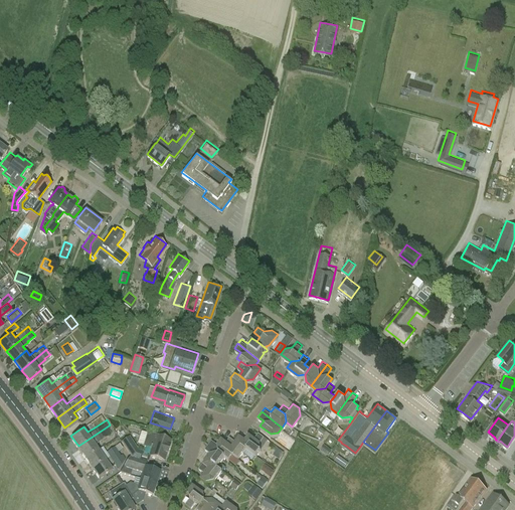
[(84,456),(98,447),(95,442),(102,438),(101,437),(108,433),(112,430),(109,426),(78,446),(84,456)]
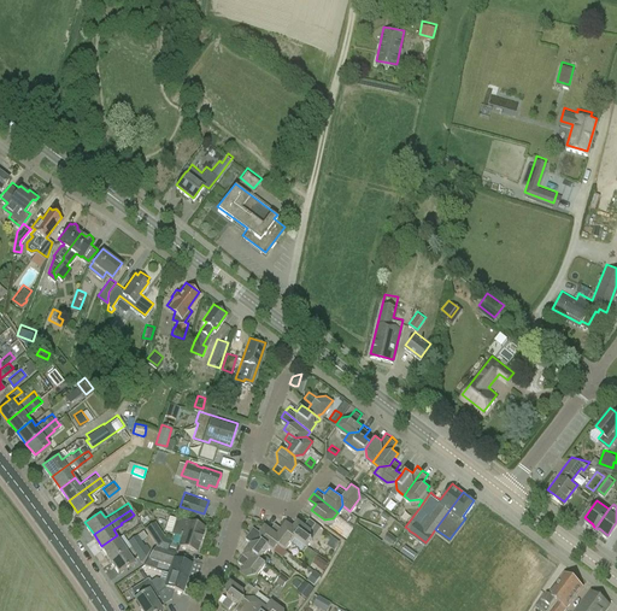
[(197,547),(204,524),(169,512),(164,527),(182,533),(180,541),(197,547)]
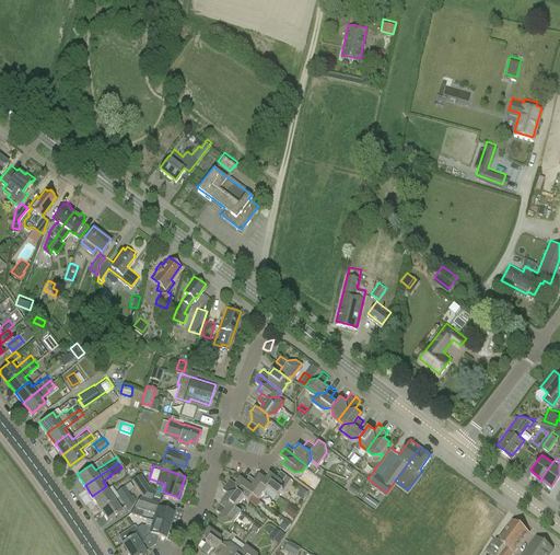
[(270,470),(266,476),(267,485),(265,488),(275,496),(278,493),(279,494),(283,487),(282,478),(287,472),(281,467),(276,474),(270,470)]
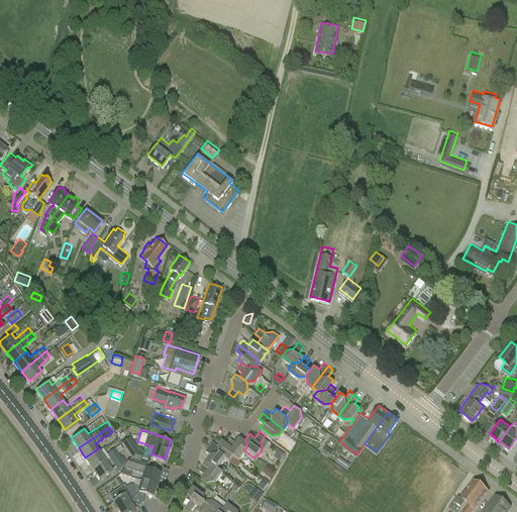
[(131,456),(139,458),(142,449),(143,446),(137,444),(130,434),(121,440),(125,445),(131,456)]
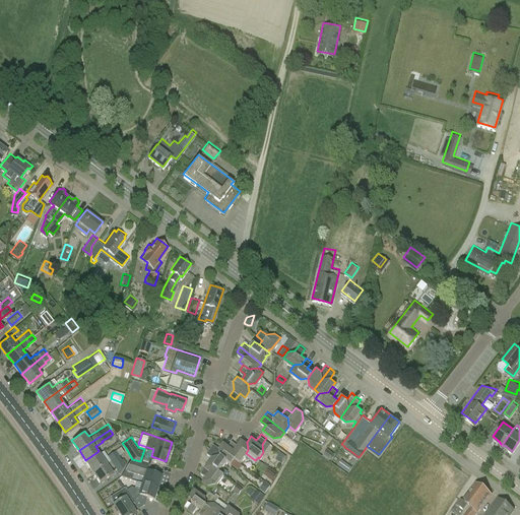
[(232,439),(228,444),(235,448),(235,456),(241,461),(246,453),(248,450),(247,442),(242,438),(238,443),(232,439)]
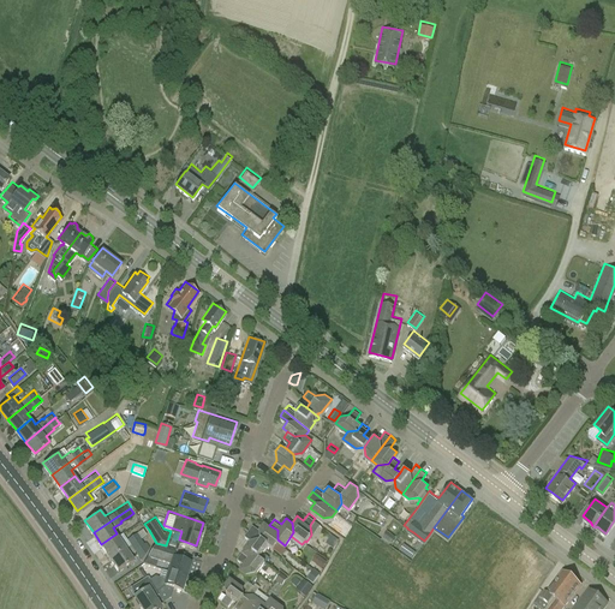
[(260,527),(252,521),(249,527),(267,542),(273,547),(278,539),(278,530),(269,525),(264,520),(260,527)]
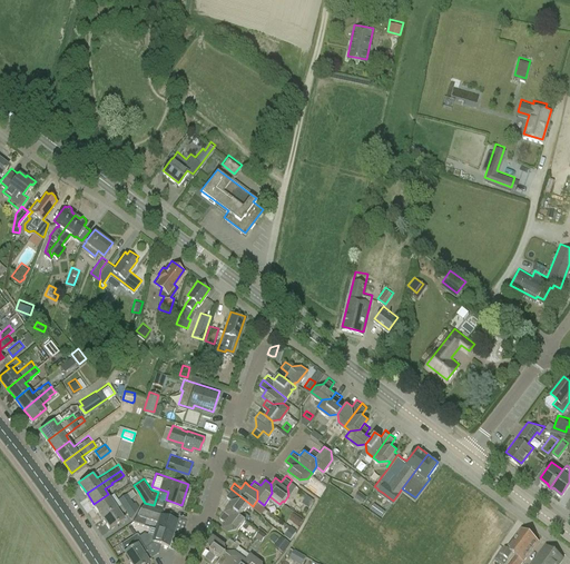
[(108,494),(94,504),(101,515),(131,495),(136,492),(133,486),(118,496),(112,501),(108,494)]
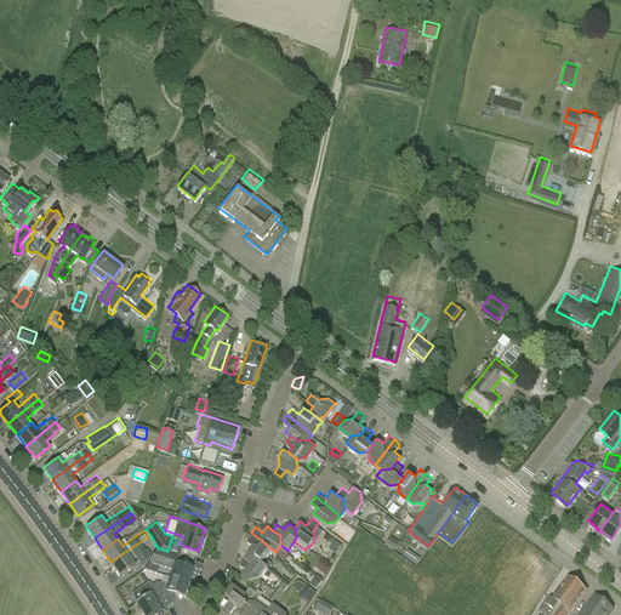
[(254,544),(245,556),(251,561),(261,559),(269,547),(251,533),(246,539),(254,544)]
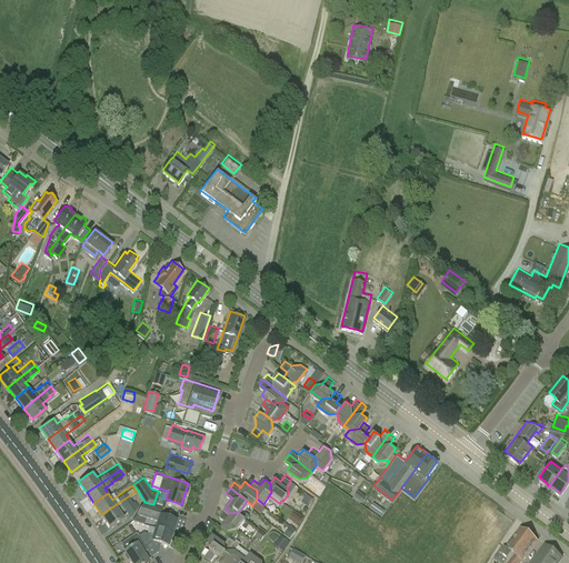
[(366,493),(358,488),(353,493),(361,499),(366,493)]
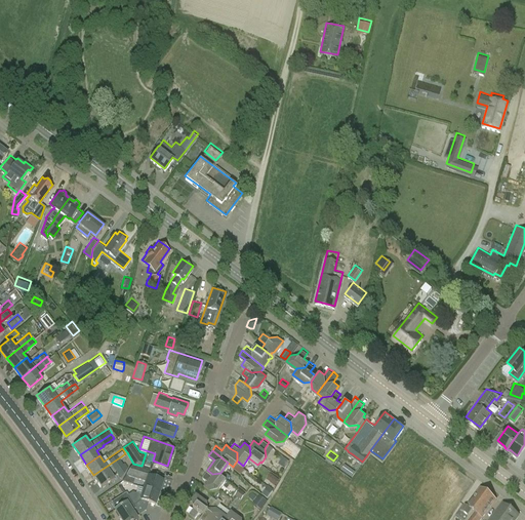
[(101,485),(114,476),(110,471),(115,468),(121,475),(128,465),(125,460),(124,461),(121,456),(93,475),(101,485)]
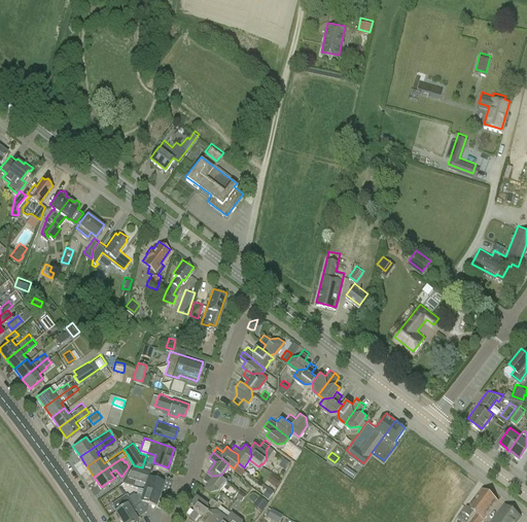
[(353,475),(356,470),(346,462),(342,467),(353,475)]
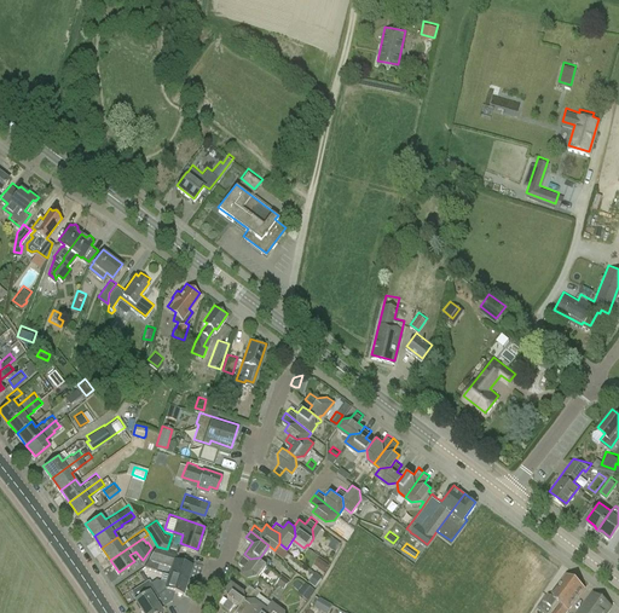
[(177,557),(178,553),(171,550),(167,549),(157,547),(156,545),(149,556),(171,564),(168,571),(187,577),(192,564),(177,557)]
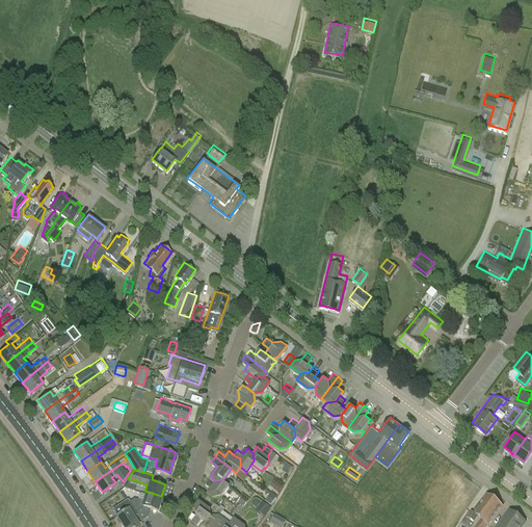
[(207,492),(213,496),(221,495),(230,483),(223,479),(215,480),(210,476),(209,475),(205,481),(211,485),(207,492)]
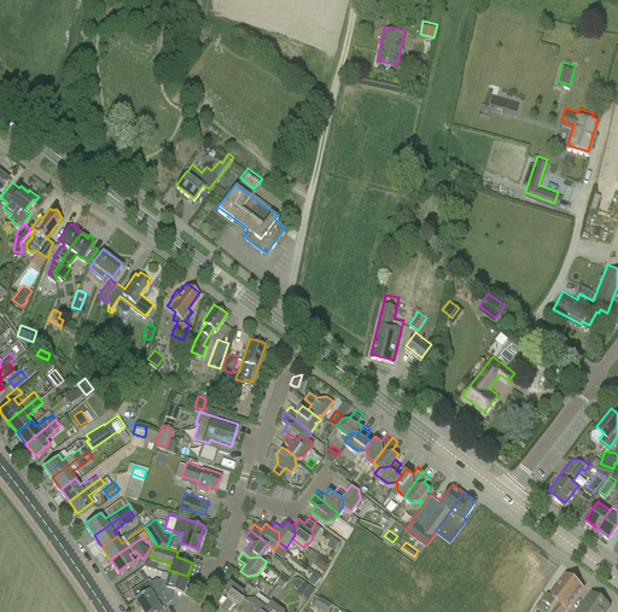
[(328,560),(321,555),(316,561),(324,566),(328,560)]
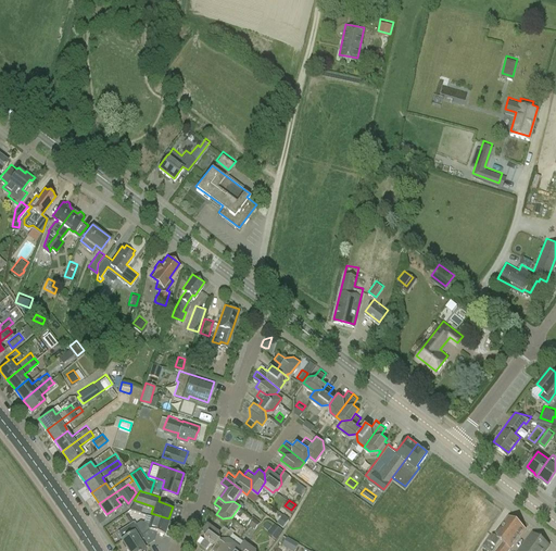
[(283,524),(289,515),(283,511),(277,520),(283,524)]
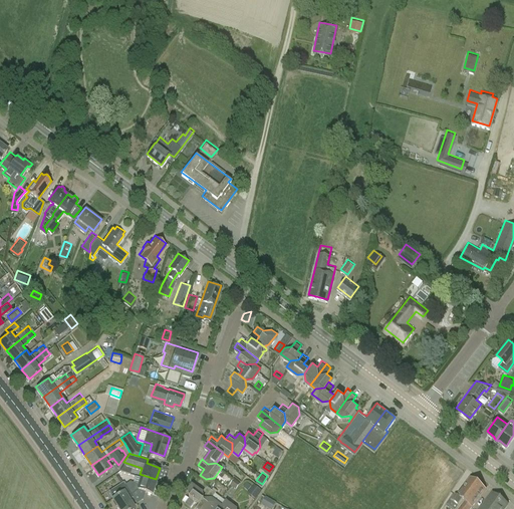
[(139,486),(153,491),(156,479),(140,474),(138,481),(130,478),(129,476),(122,479),(130,489),(131,491),(139,486)]
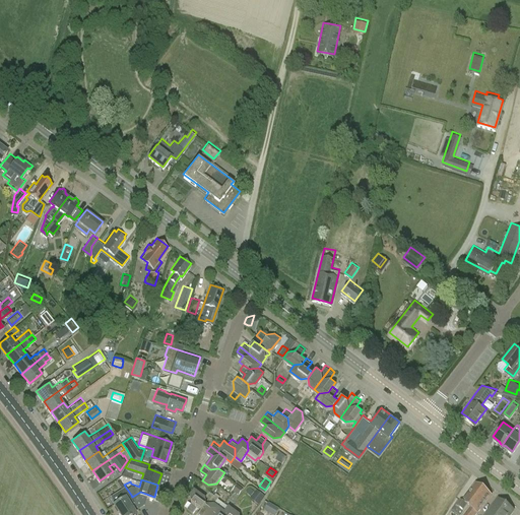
[(475,479),(462,497),(460,496),(452,508),(459,513),(467,502),(470,504),(477,494),(477,492),(482,485),(475,479)]
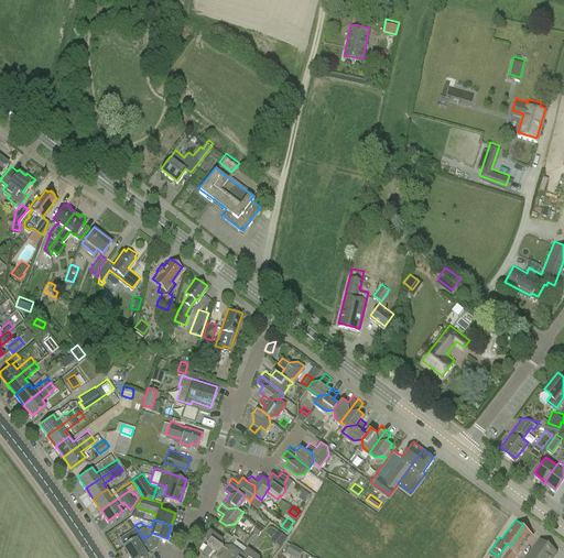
[(252,528),(259,533),(264,527),(257,522),(252,528)]
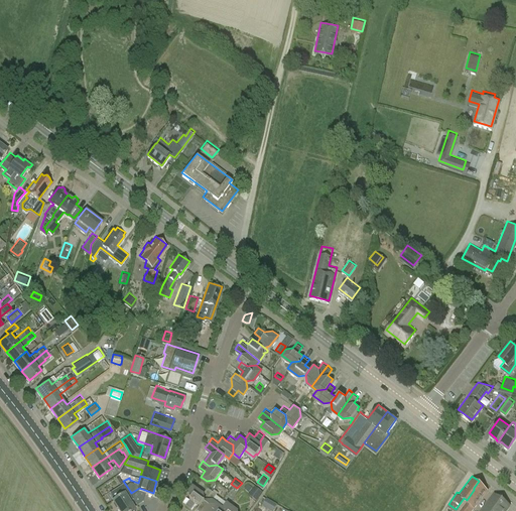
[(130,510),(135,507),(126,494),(130,491),(123,481),(116,486),(120,493),(113,498),(121,510),(130,510)]
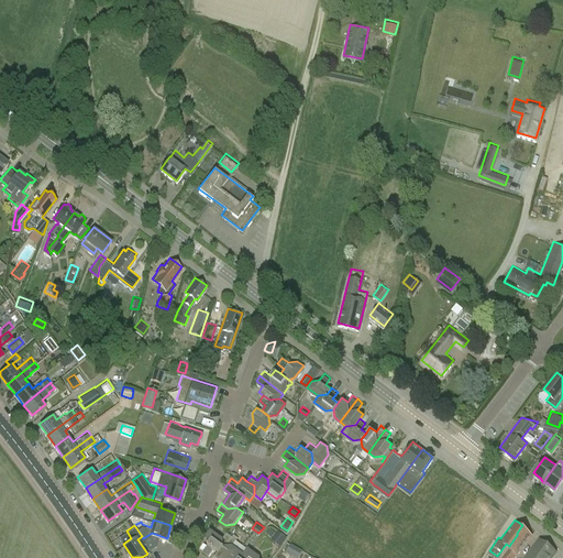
[(511,557),(531,533),(522,525),(517,533),(517,535),(509,546),(506,544),(497,556),(498,556),(500,557),(499,557),(511,557)]
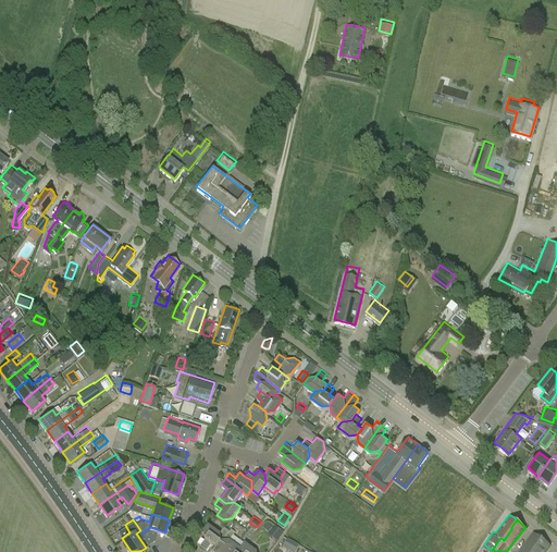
[(207,547),(211,540),(217,544),(221,538),(230,528),(224,524),(220,530),(208,522),(203,528),(205,536),(200,542),(207,547)]
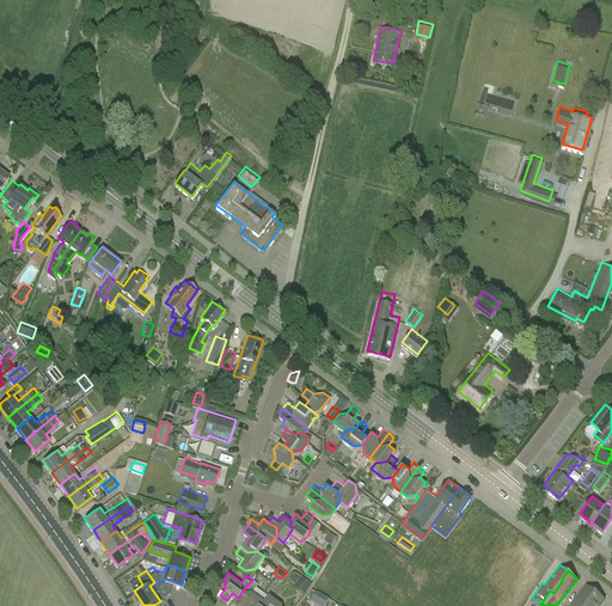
[(303,573),(294,582),(305,591),(312,580),(303,573)]
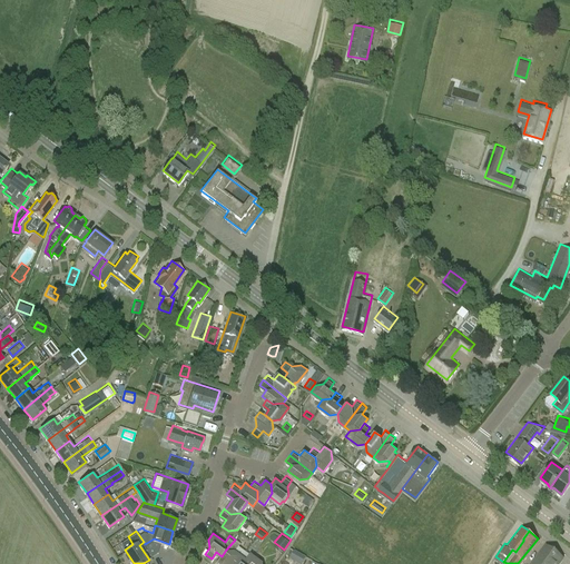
[(219,563),(232,563),(241,553),(235,550),(239,543),(235,540),(226,550),(222,556),(217,562),(219,563)]
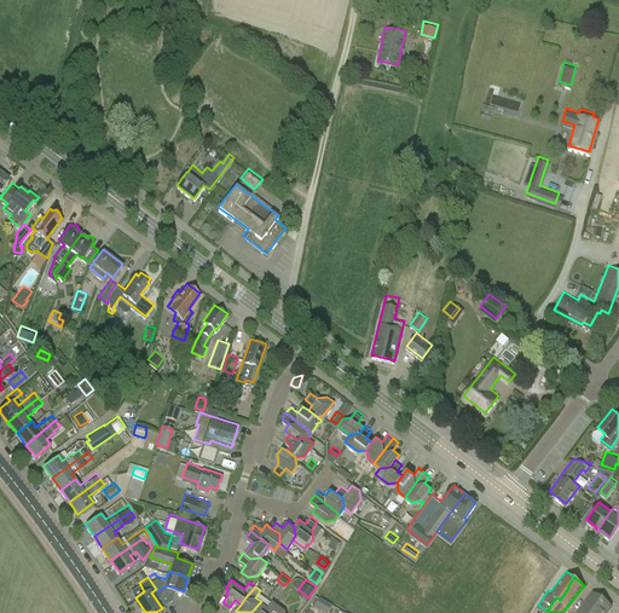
[(593,589),(576,612),(602,612),(611,602),(593,589)]
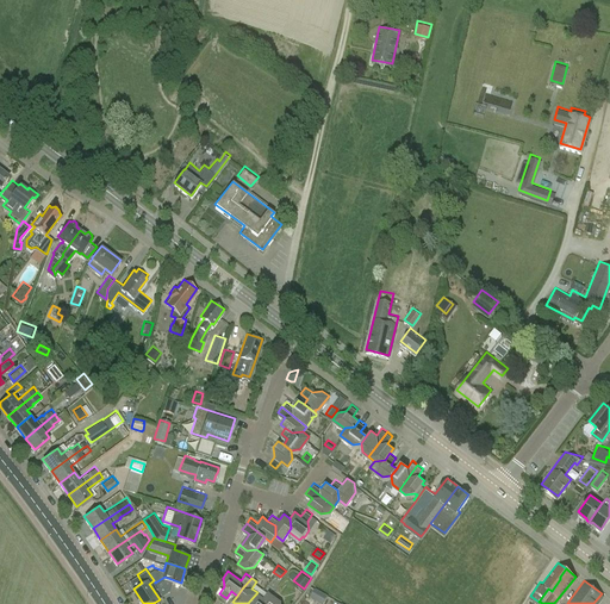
[(316,585),(310,595),(317,598),(322,589),(316,585)]
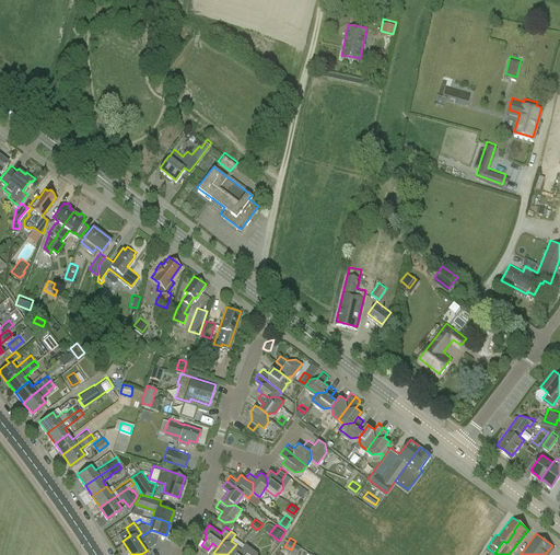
[(296,553),(301,544),(295,541),(291,550),(296,553)]
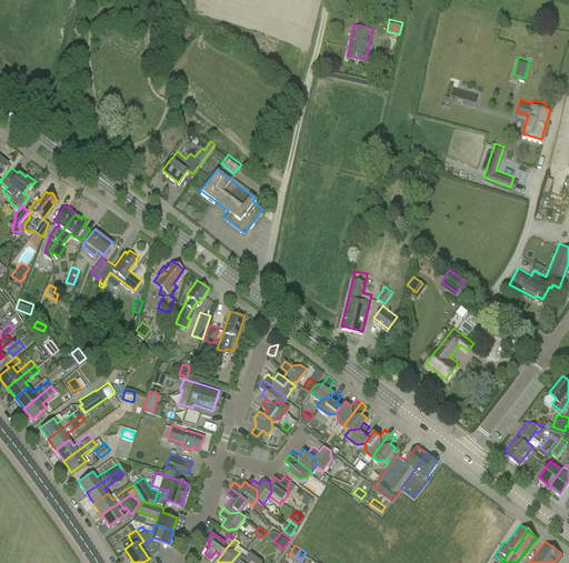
[(262,562),(262,560),(250,551),(246,556),(247,562),(262,562)]
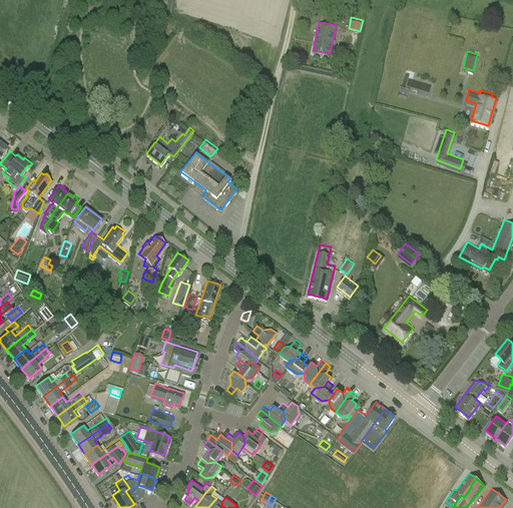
[(222,507),(221,502),(216,498),(208,507),(222,507)]
